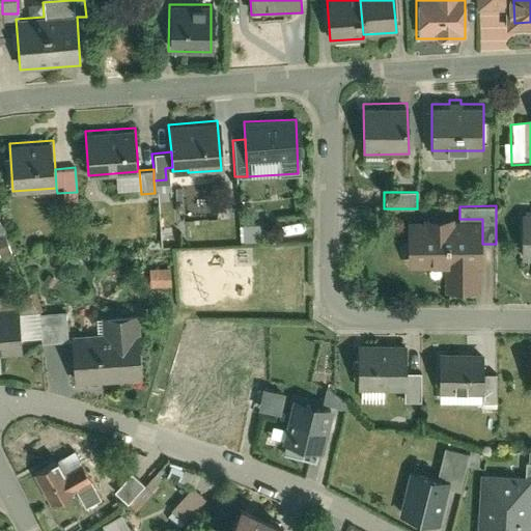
[(530,212),(521,212),(522,259),(530,259),(530,212)]
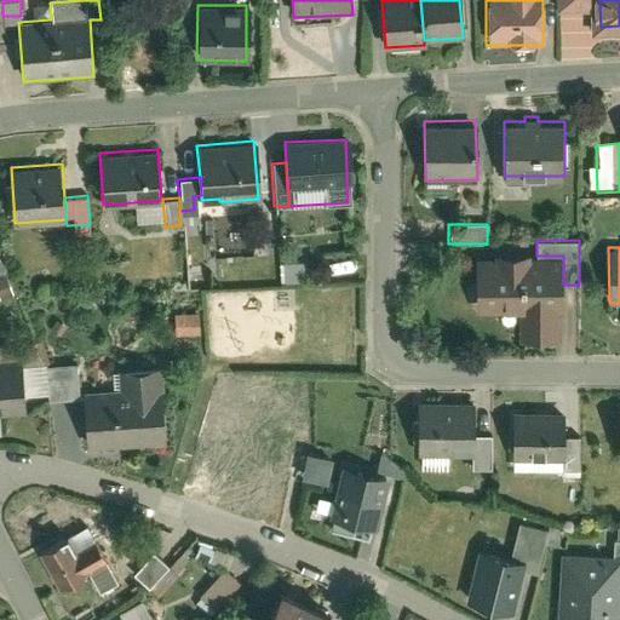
[(494,257),(477,257),(478,311),(520,310),(520,336),(561,334),(560,310),(564,310),(563,285),(563,256),(537,256),(530,256),(530,251),(494,252),(494,257)]
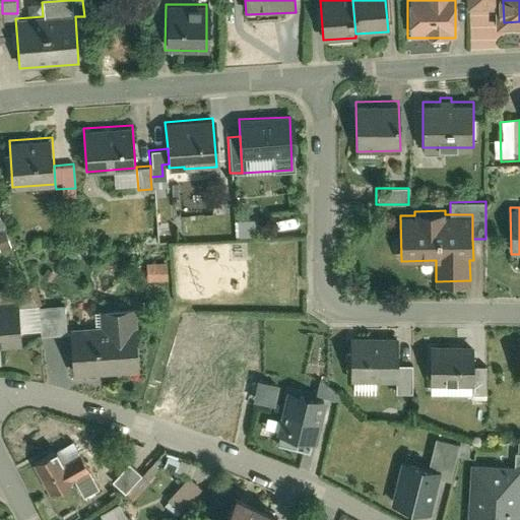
[(145,265),(146,280),(170,279),(169,252),(155,252),(156,264),(145,265)]
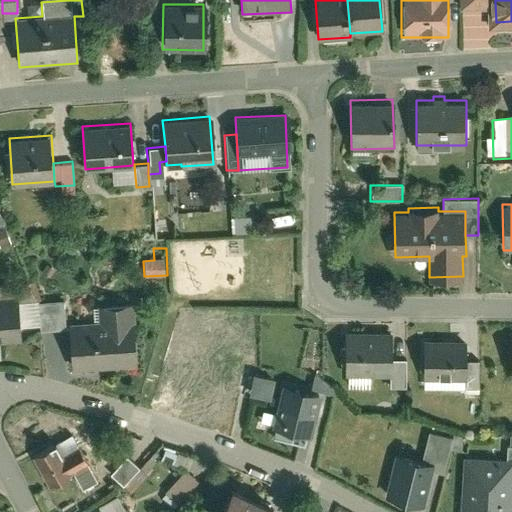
[(0,341),(22,340),(19,297),(0,298),(0,341)]
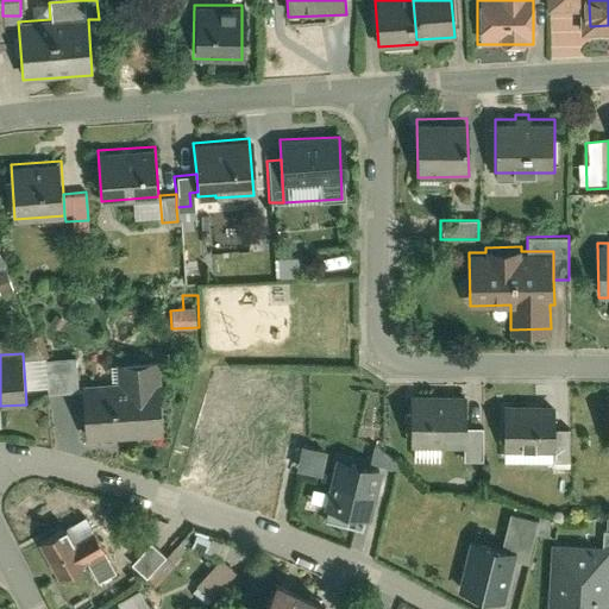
[(86,394),(86,389),(79,389),(76,358),(44,359),(46,396),(86,394)]
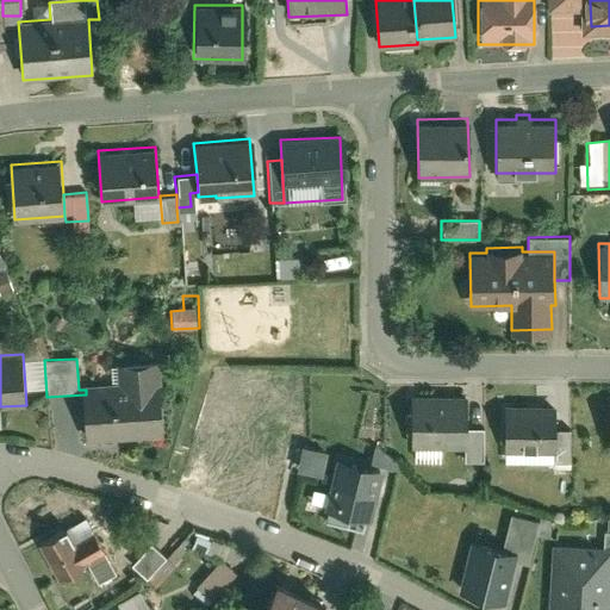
[(88,441),(163,437),(160,360),(116,362),(117,383),(86,385),(86,390),(86,394),(88,441)]
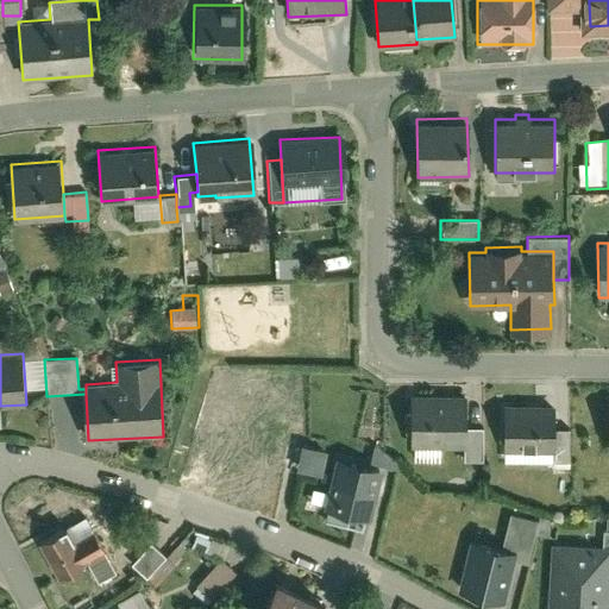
[(466,393),(412,394),(413,447),(468,447),(466,428),(466,393)]
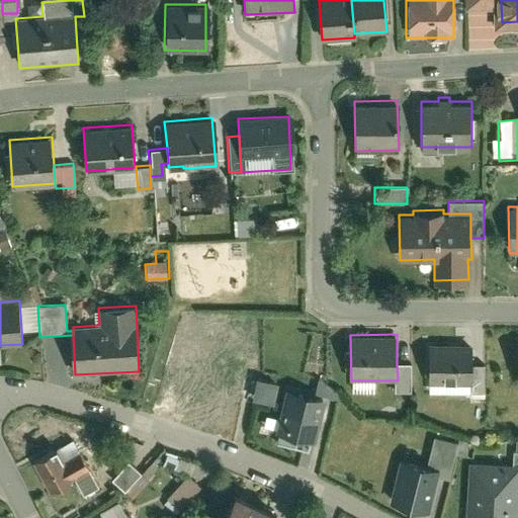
[(166,362),(196,372),(199,362),(216,367),(224,342),(202,335),(199,344),(175,336),(166,362)]
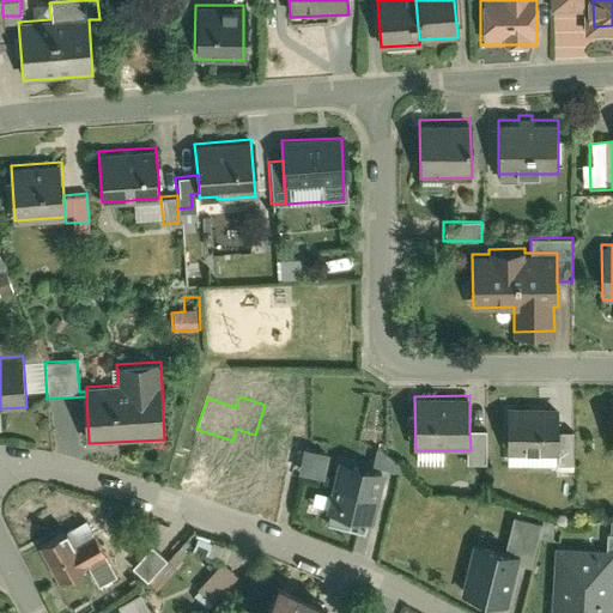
[(557,407),(507,407),(508,455),(557,454),(557,434),(557,407)]
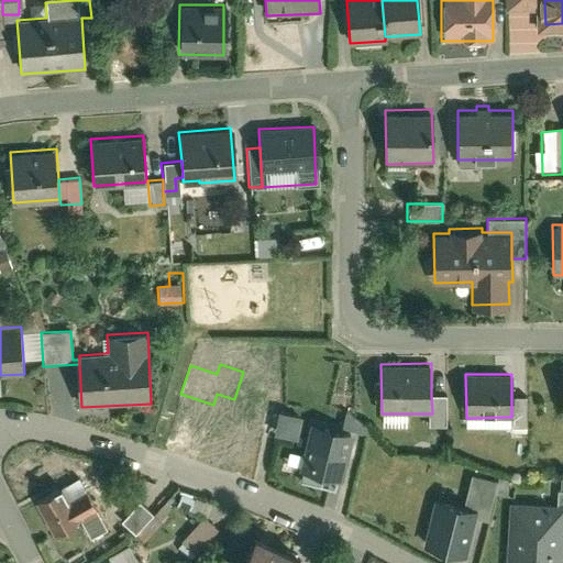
[(448,395),(431,396),(432,414),(432,428),(448,428),(448,395)]
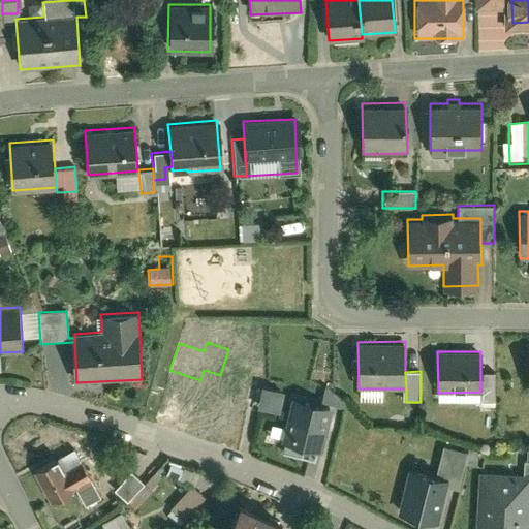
[(495,374),(480,374),(480,392),(481,402),(495,402),(495,374)]
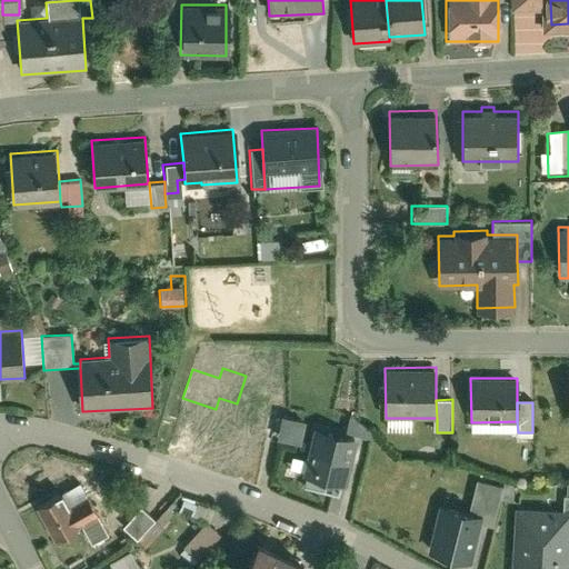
[(303,417),(279,413),(275,438),(299,441),(303,417)]
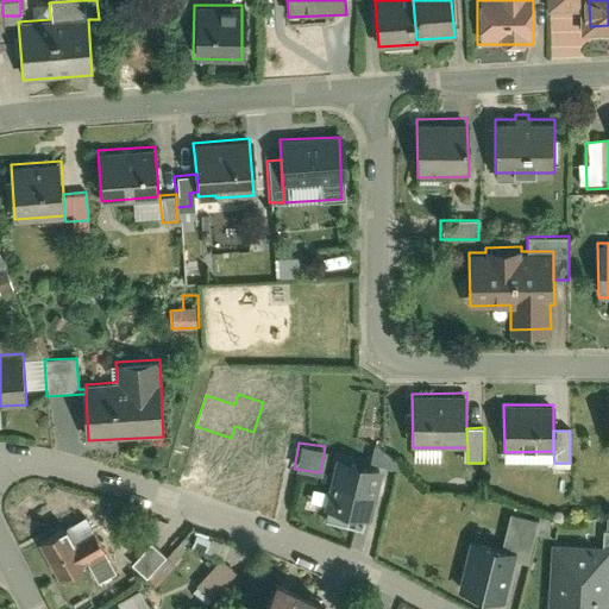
[(378,471),(336,460),(320,522),(355,531),(357,523),(365,525),(378,471)]
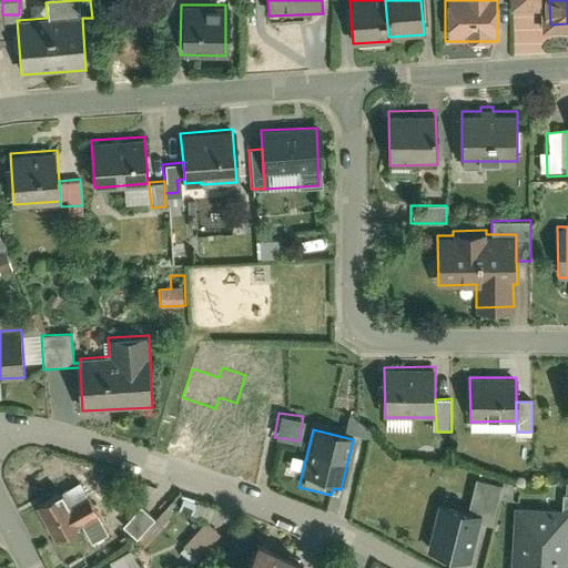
[(473,482),(467,508),(475,510),(473,521),(492,525),(500,487),(473,482)]
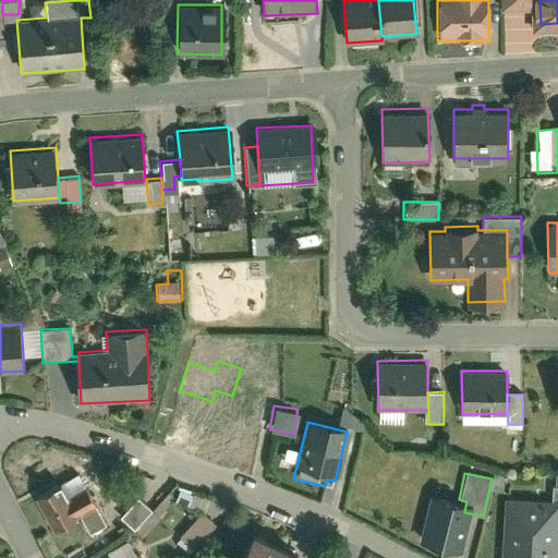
[(71,478),(34,499),(51,532),(69,522),(67,519),(77,513),(88,534),(106,525),(85,488),(79,492),(71,478)]
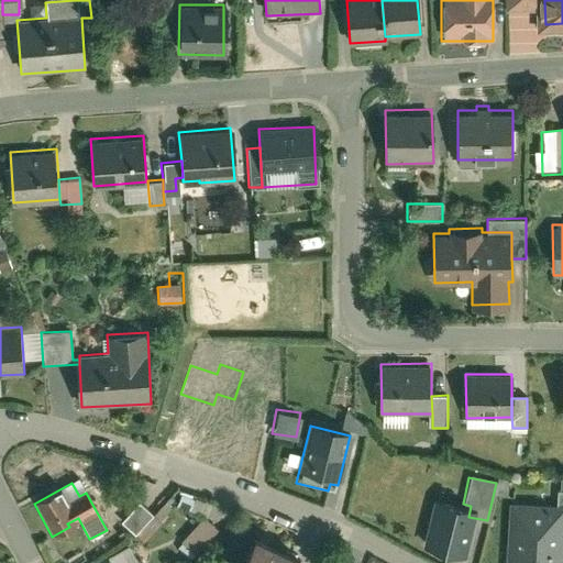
[(439,498),(427,550),(459,558),(468,517),(471,506),(463,504),(439,498)]
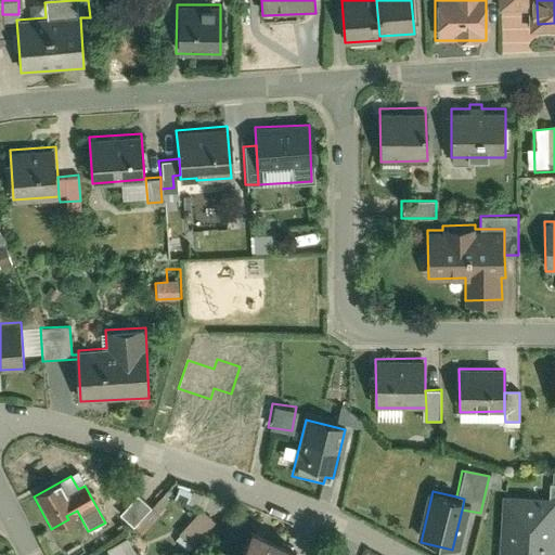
[(151,508),(137,497),(119,516),(133,529),(151,508)]
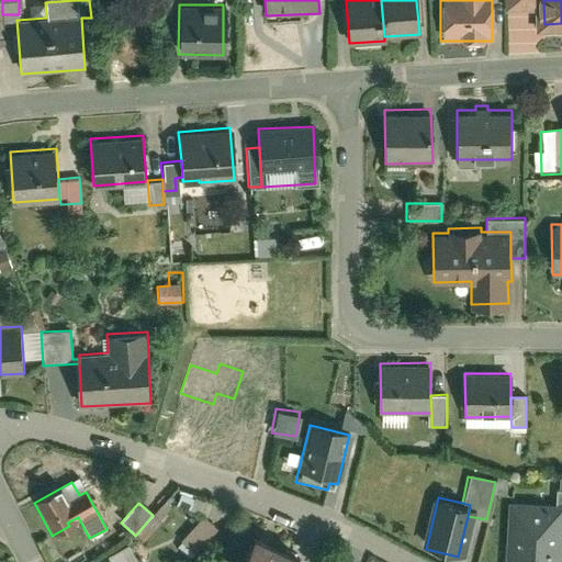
[(555,508),(507,505),(504,561),(558,561),(560,528),(561,508),(555,508)]
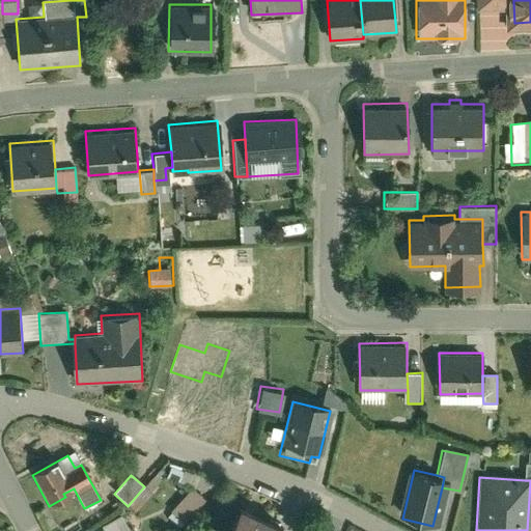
[(205,500),(191,487),(171,510),(185,523),(205,500)]
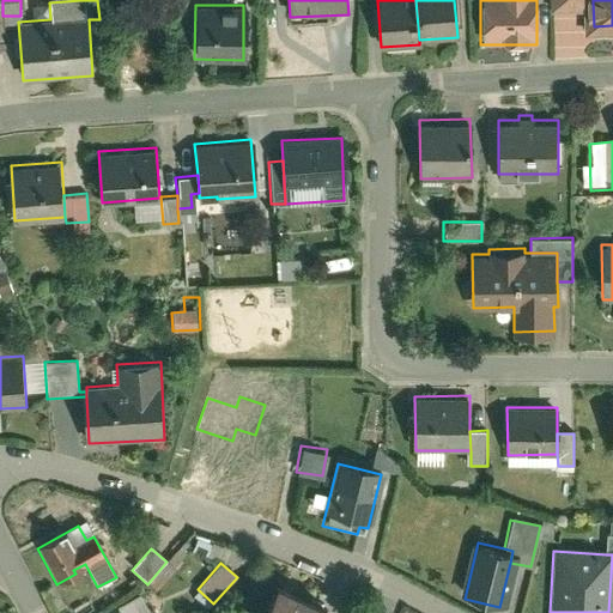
[(326,612),(329,606),(277,582),(262,612),(326,612)]
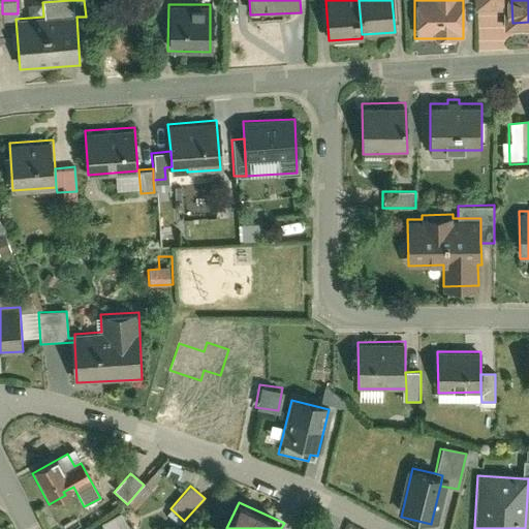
[(102,528),(128,528),(122,516),(101,526),(102,528)]
